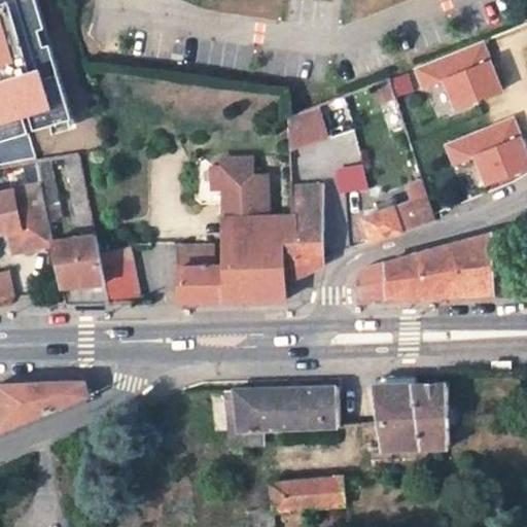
[(412,66),(420,90),(444,81),(453,108),(502,92),(485,41),(412,66)]
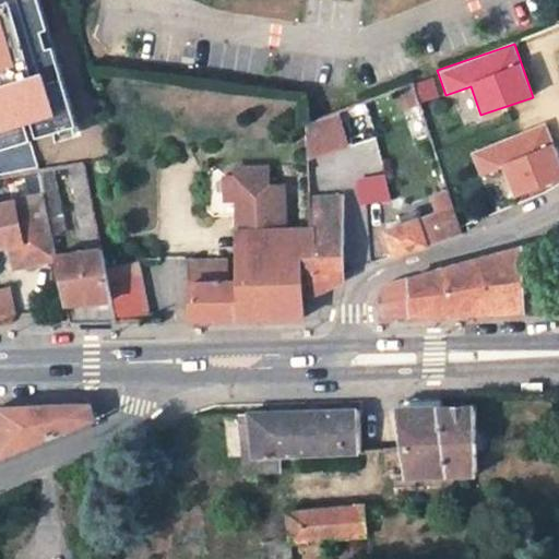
[(318,153),(345,142),(336,114),(308,125),(304,127),(304,130),(306,173),(307,177),(313,177),(312,169),(319,167),(317,154),(318,153)]
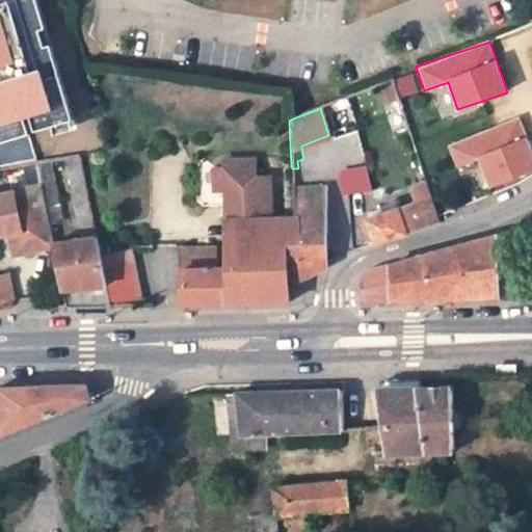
[(487,187),(531,169),(531,150),(519,116),(447,143),(455,167),(477,159),(487,187)]
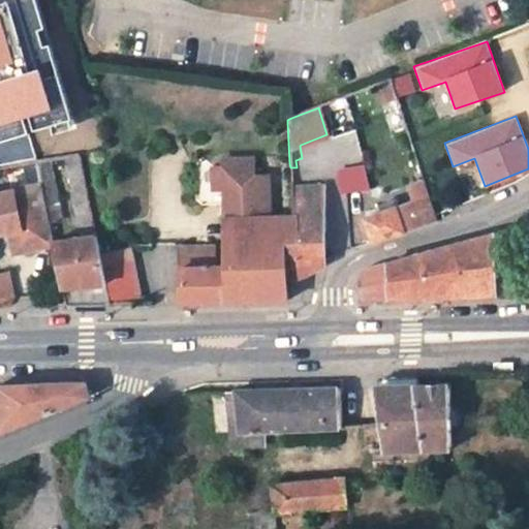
[(63,158),(79,239),(51,243),(52,246),(60,290),(63,290),(65,306),(109,305),(98,254),(79,155),(63,158)]
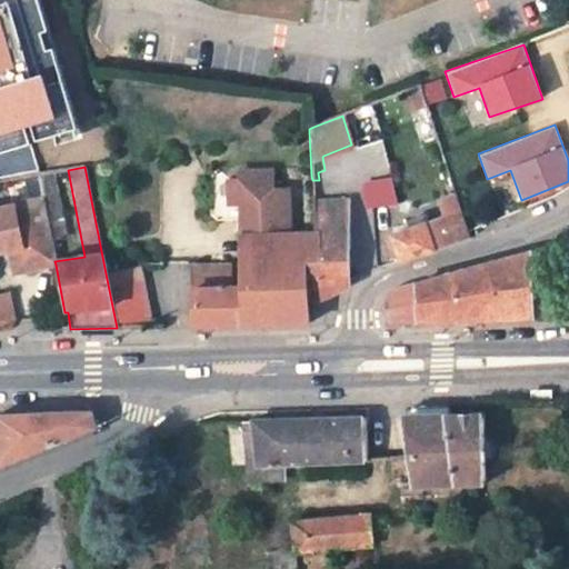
[(50,239),(67,236),(55,171),(38,175),(43,200),(50,239)]
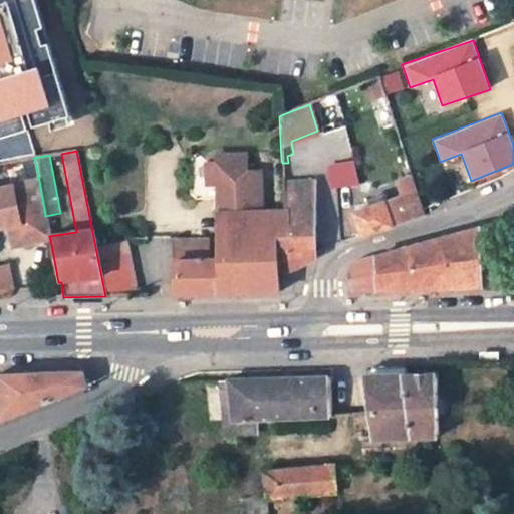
[(174,241),(175,295),(277,293),(277,272),(277,235),(287,234),(286,217),(262,217),(261,176),(248,177),(247,161),(217,161),(217,167),(208,167),(209,189),(218,189),(218,202),(222,206),(223,216),(218,216),(219,239),(234,239),(235,260),(220,260),(206,260),(206,241),(174,241)]
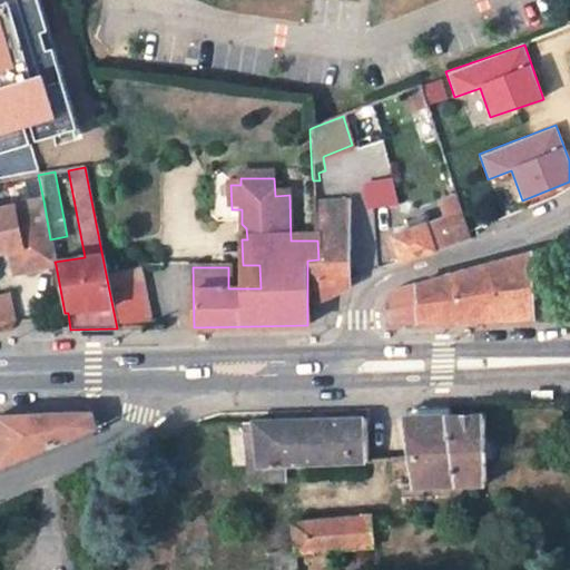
[(364,184),(367,207),(372,206),(395,202),(390,178),(364,184)]
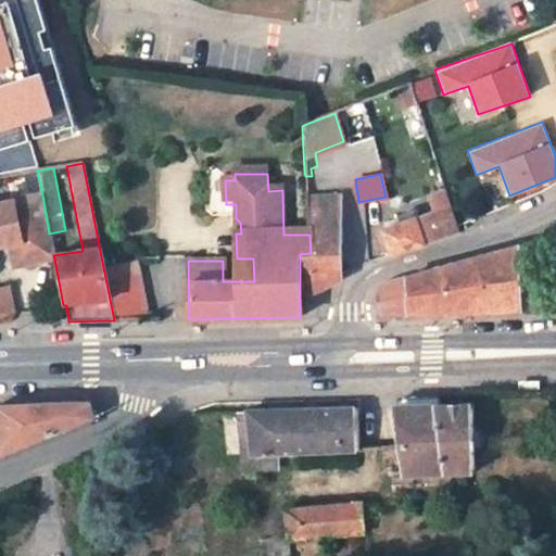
[(310,235),(311,253),(300,254),(300,294),(311,293),(342,279),(342,273),(341,194),(306,197),(310,235)]
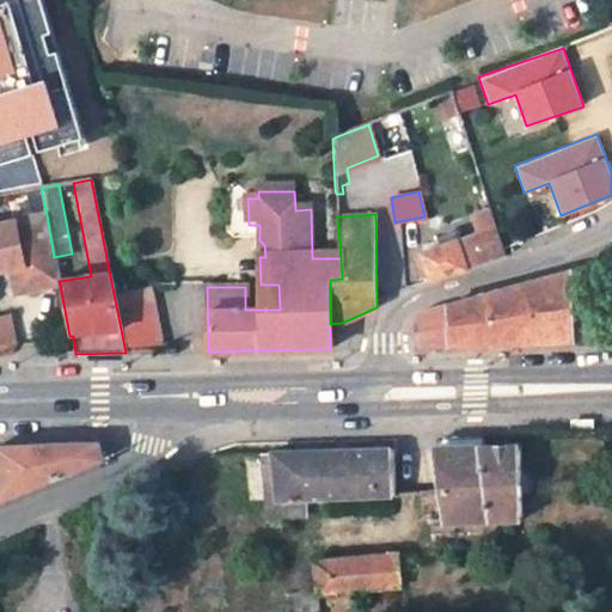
[(0,269),(12,268),(17,292),(60,285),(59,281),(54,257),(47,215),(0,225),(0,269)]
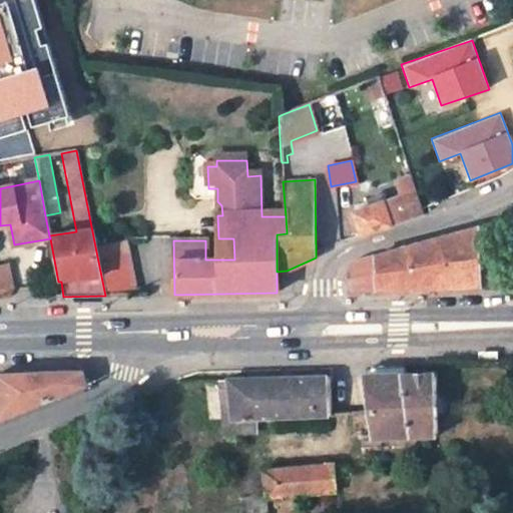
[(415,189),(353,212),(362,235),(423,215),(421,209),(415,189)]
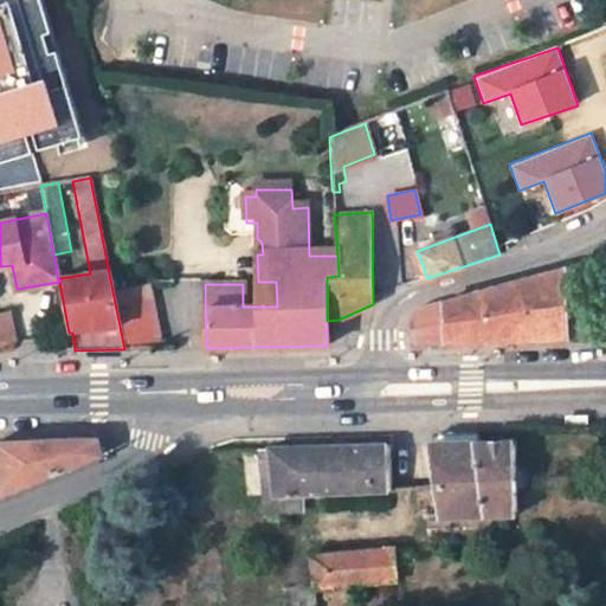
[(565,281),(563,269),(522,279),(522,340),(567,337),(565,281)]
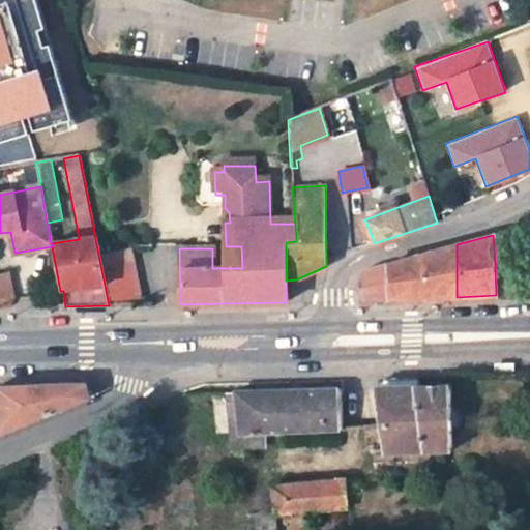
[(363,273),(363,299),(457,297),(457,244),(374,266),(363,273)]
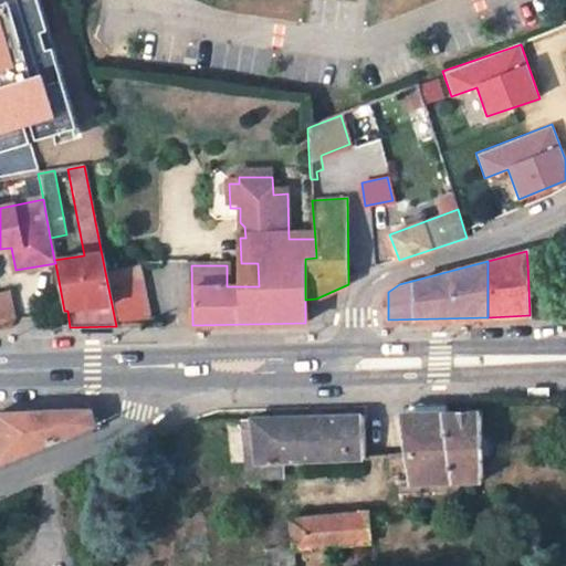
[(553,261),(527,262),(530,315),(555,315),(554,294),(553,261)]
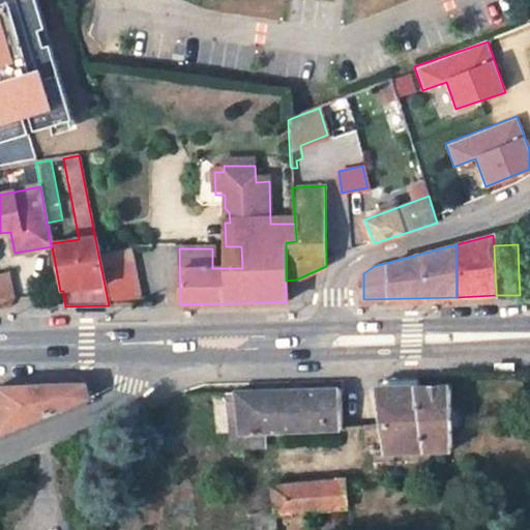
[(226,246),(227,268),(242,268),(241,246),(226,246)]
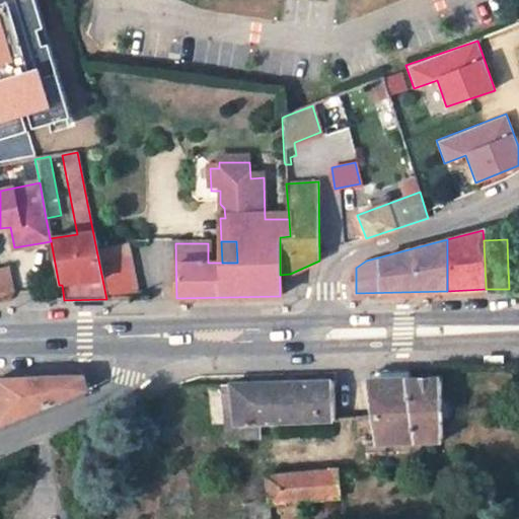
[(139,298),(128,244),(96,249),(106,299),(139,298)]
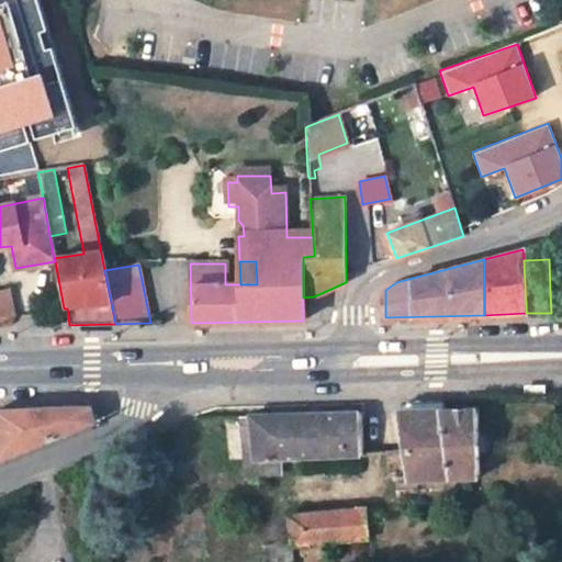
[(561,312),(561,291),(550,292),(551,313),(561,312)]
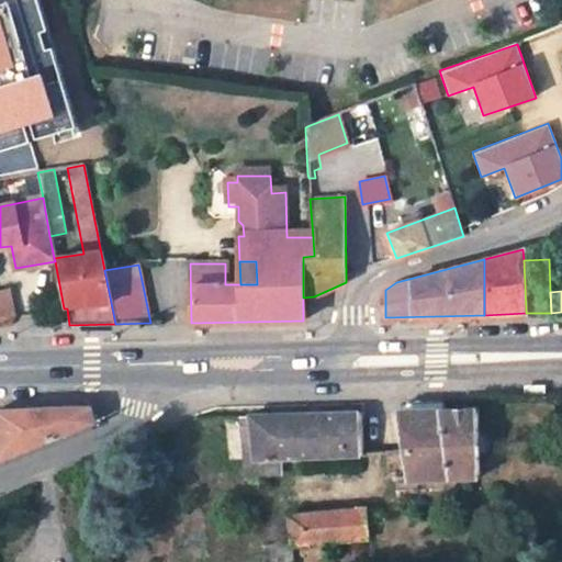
[(400,411),(409,480),(479,476),(482,476),(480,408),(478,408),(400,411)]
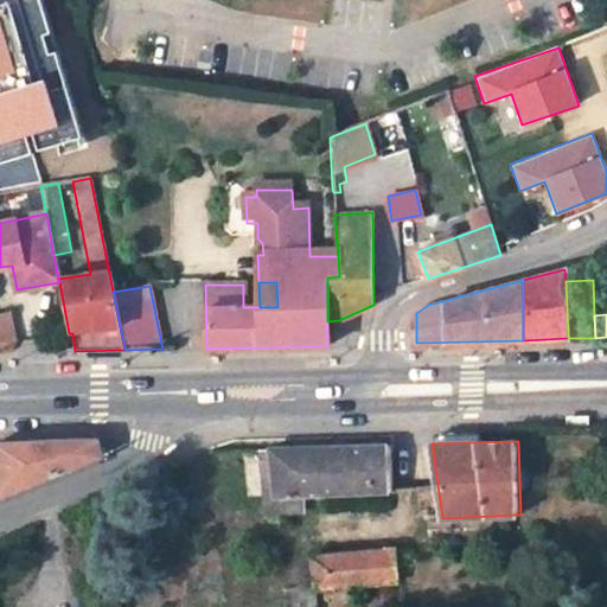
[(0,497),(102,458),(98,443),(0,445),(0,497)]
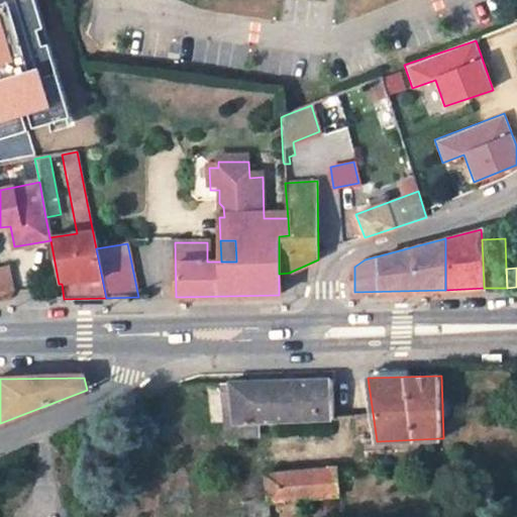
[(233,383),(237,438),(261,436),(260,422),(334,419),(332,379),(233,383)]
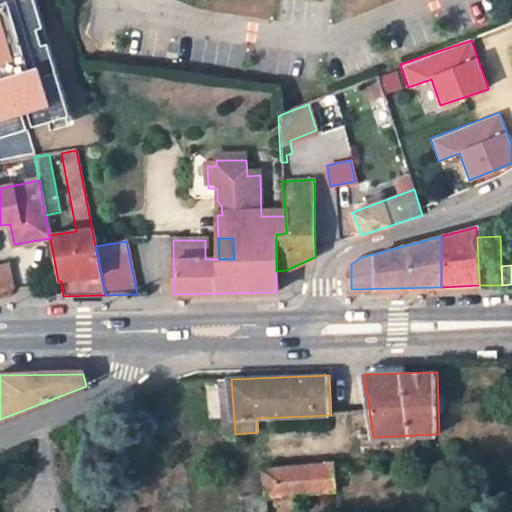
[(219,379),(224,434),(235,434),(231,379),(219,379)]
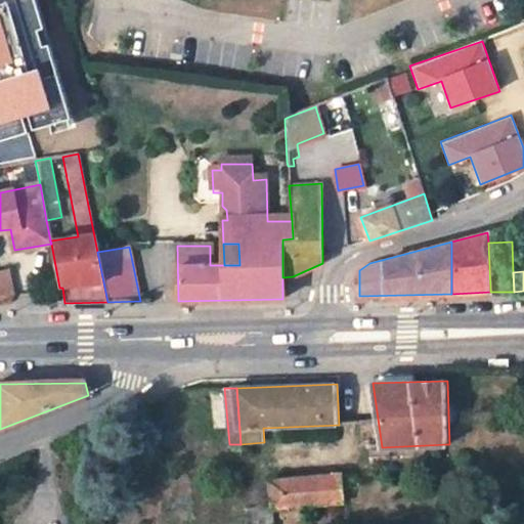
[(272,508),(346,501),(344,475),(270,481),(272,508)]
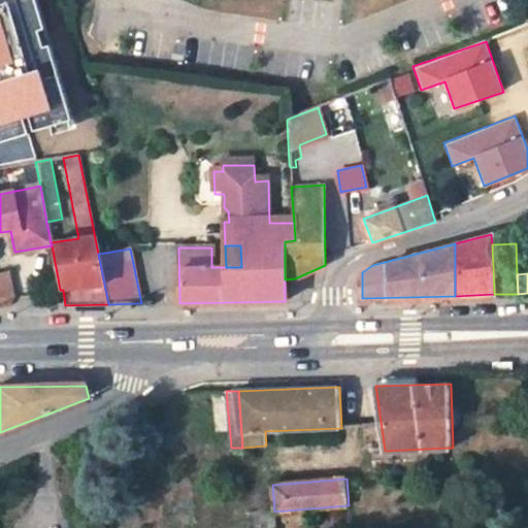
[(274,512),(272,485),(248,487),(250,514),(274,512)]
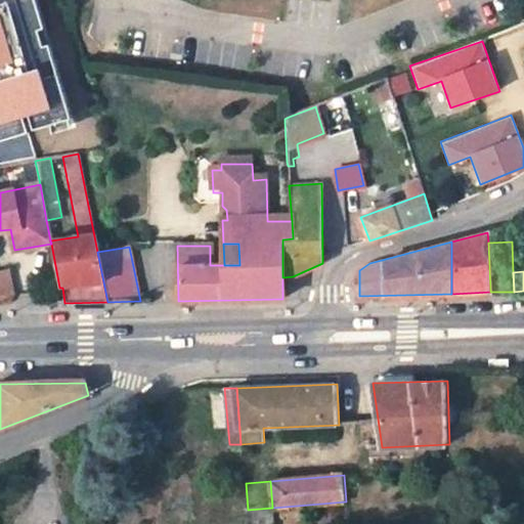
[(248,523),(273,523),(272,508),(248,510),(248,523)]
